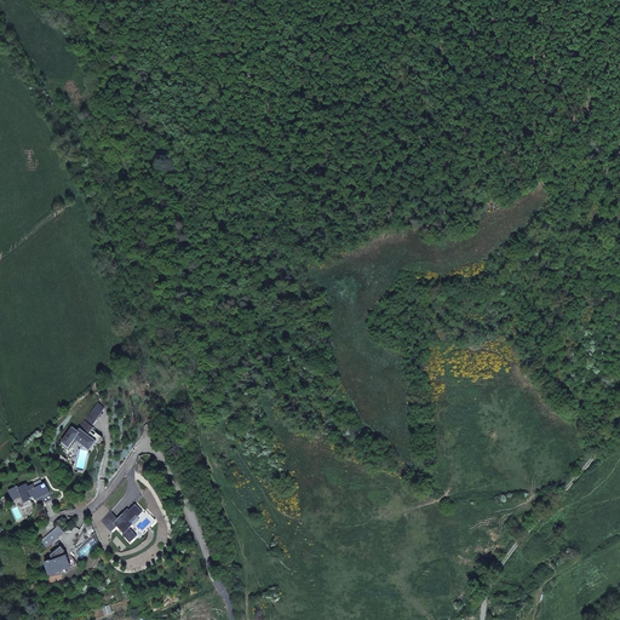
[(98,443),(104,436),(98,431),(96,434),(92,431),(95,426),(93,425),(102,414),(95,409),(79,429),(74,425),(61,443),(63,446),(61,448),(64,451),(65,447),(75,435),(91,447),(95,441),(98,443)]
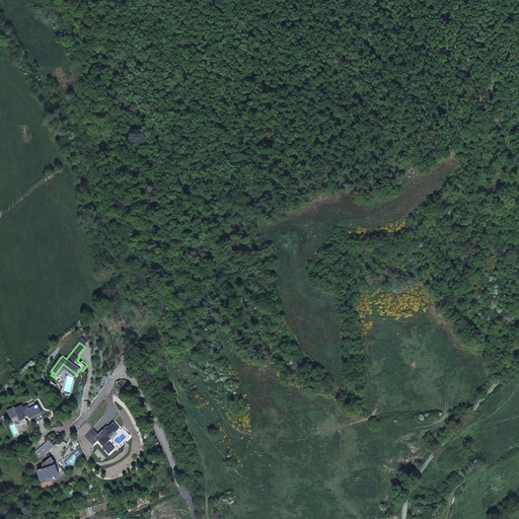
[(63,364),(55,374),(57,375),(63,367),(76,376),(77,375),(76,374),(63,364)]
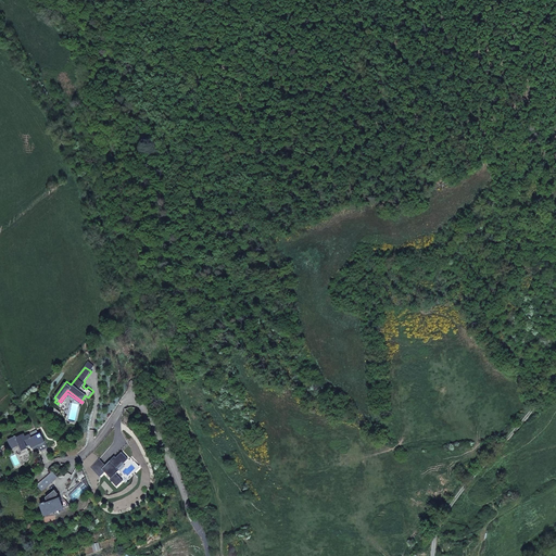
[(40,450),(48,446),(41,433),(39,434),(36,429),(29,433),(25,436),(24,432),(16,437),(16,434),(9,439),(12,447),(16,445),(16,444),(20,443),(22,447),(26,445),(26,444),(29,442),(33,449),(38,446),(40,450)]
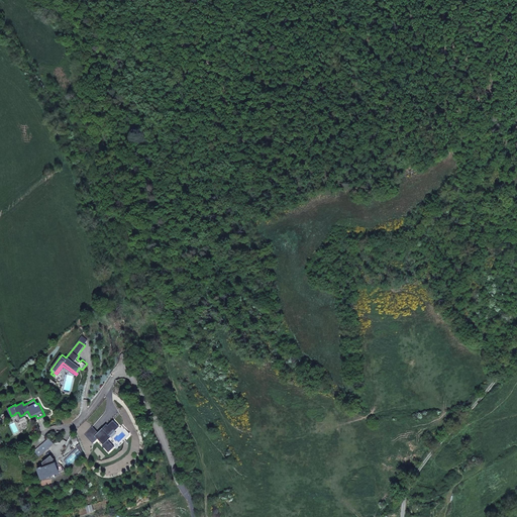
[(47,438),(38,447),(42,452),(53,443),(47,438)]
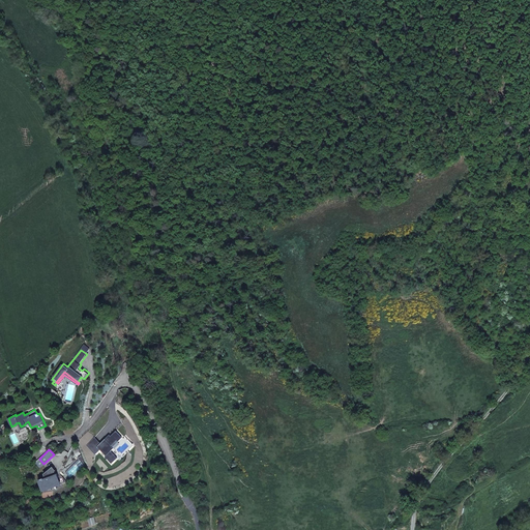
[(39,459),(34,463),(39,468),(43,464),(39,459)]
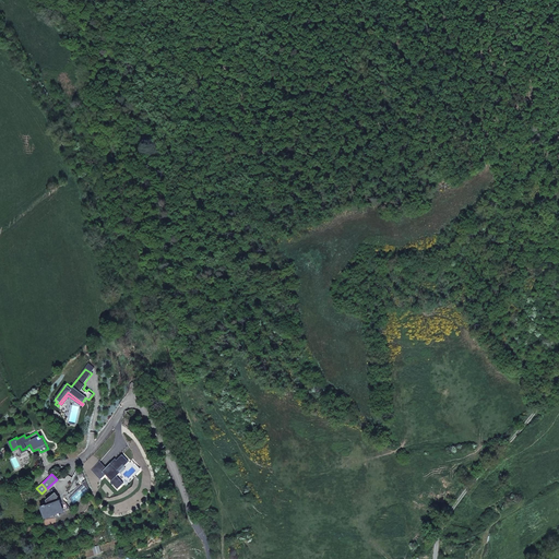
[(42,507),(46,516),(51,513),(51,512),(57,510),(58,513),(64,510),(61,500),(58,497),(55,492),(49,497),(55,502),(48,504),(47,506),(46,504),(44,506),(44,507),(42,507)]
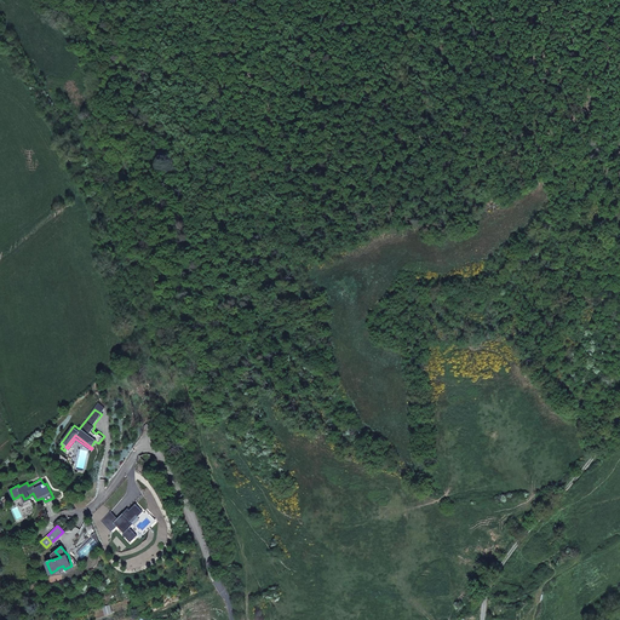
[(520,587),(500,586),(499,589),(494,589),(493,596),(497,596),(497,597),(518,598),(520,587)]
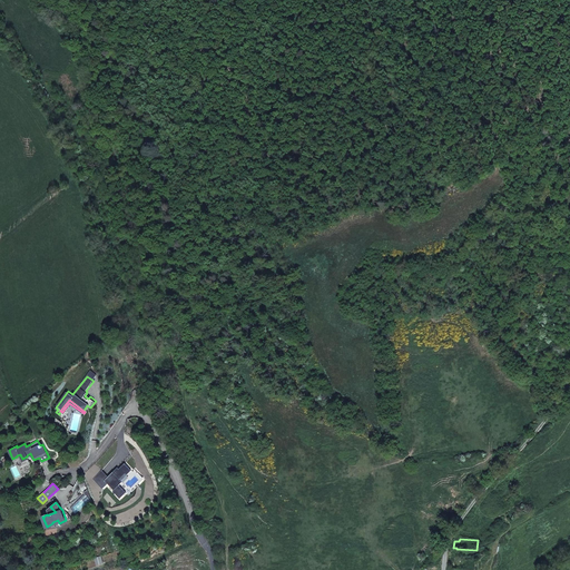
[(104,563),(101,556),(95,559),(97,566),(104,563)]
